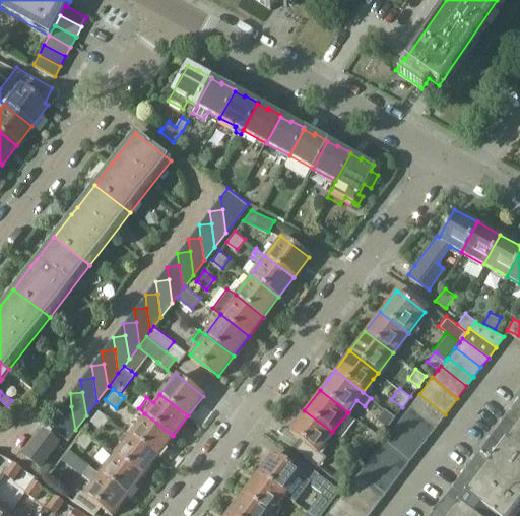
[(419,394),(404,413),(413,421),(431,433),(437,425),(445,414),(419,394)]
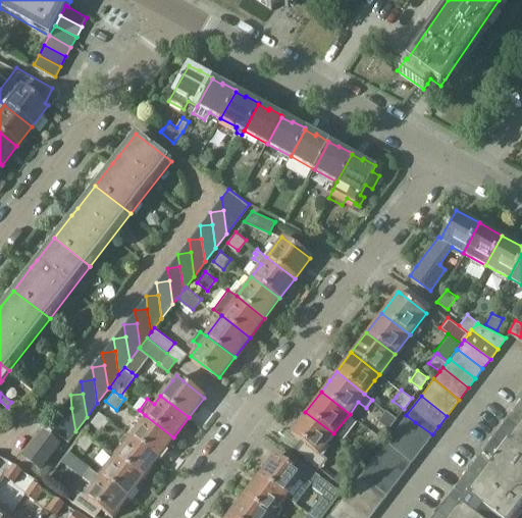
[(521,397),(455,486),(459,489),(452,500),(448,496),(430,517),(511,517),(519,509),(517,507),(521,503),(521,397)]
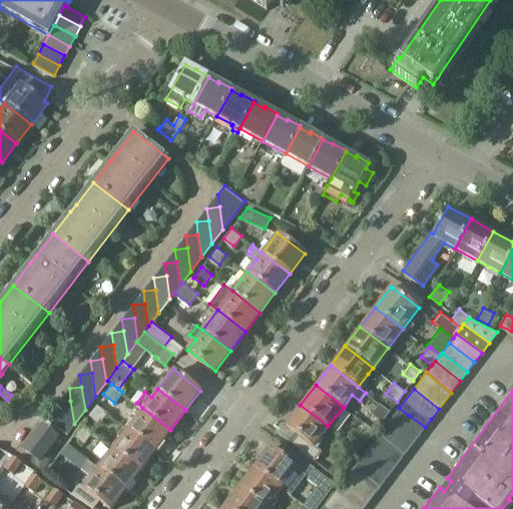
[(58,402),(46,417),(58,426),(67,433),(74,424),(70,401),(58,402)]
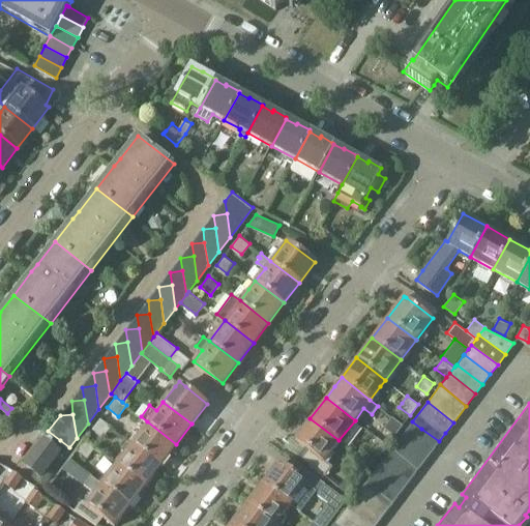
[(100,416),(92,428),(102,436),(111,425),(100,416)]
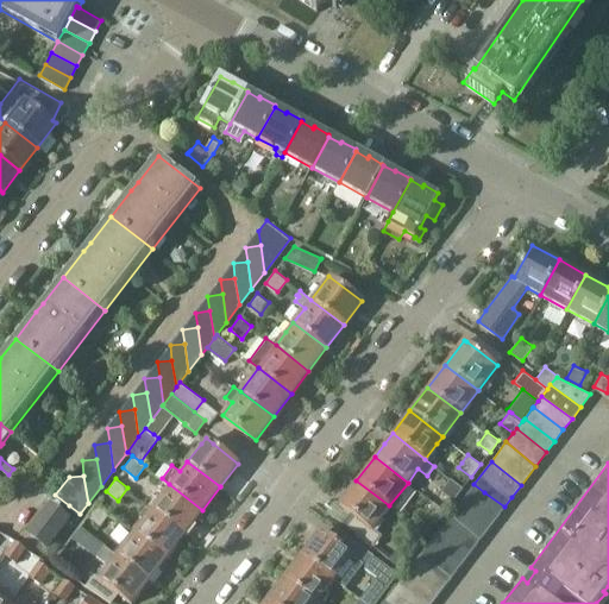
[(450,478),(440,491),(452,501),(463,488),(462,486),(450,478)]
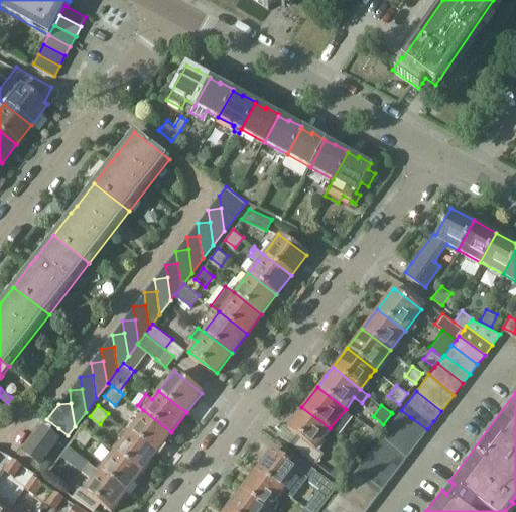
[(301,407),(287,426),(299,436),(293,443),(319,464),(327,455),(316,446),(330,428),(301,407)]
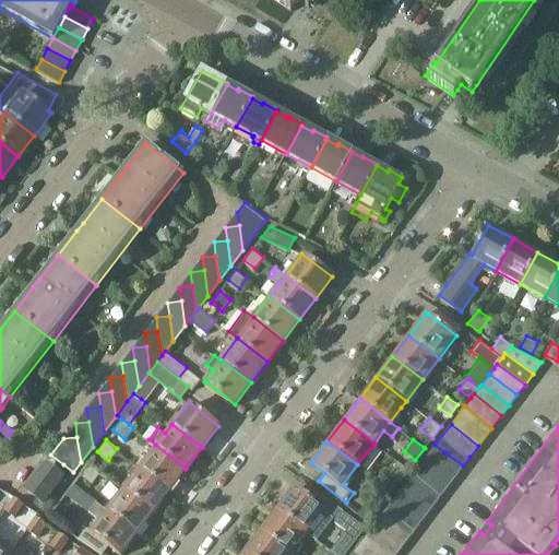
[(155,445),(140,467),(169,489),(186,469),(155,445)]
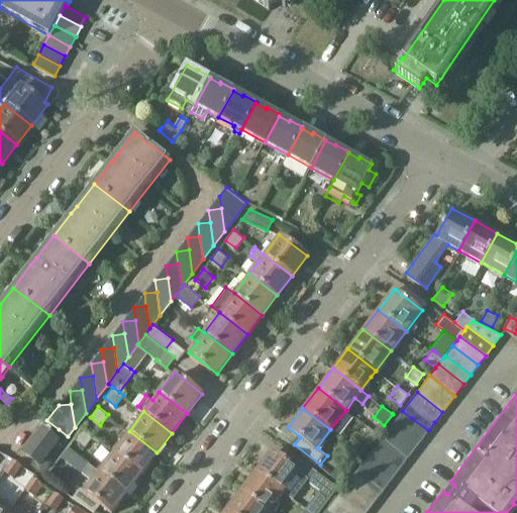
[(391,425),(384,435),(392,441),(401,448),(409,454),(417,444),(425,434),(416,428),(408,422),(411,418),(402,411),(391,425)]
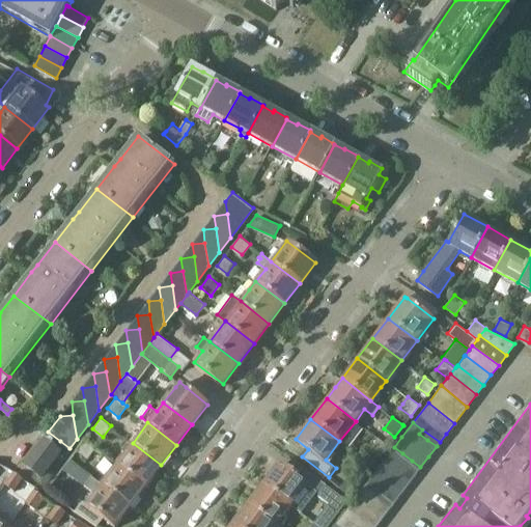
[(379,437),(370,447),(381,455),(389,445),(379,437)]
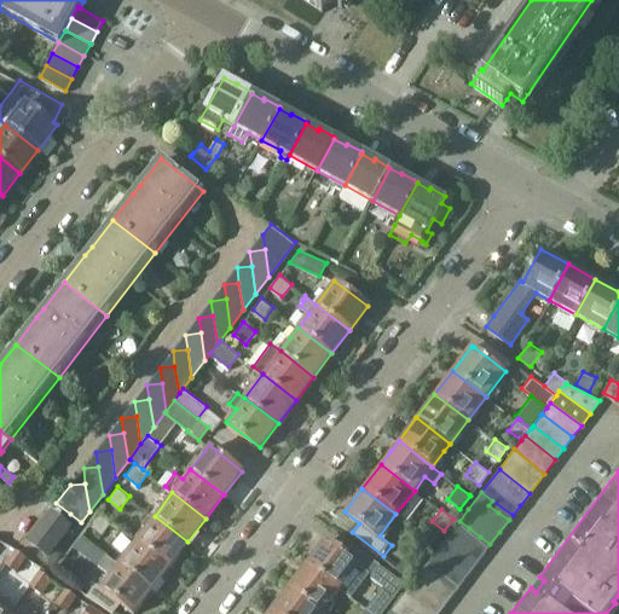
[(99,510),(90,523),(102,532),(111,520),(105,514),(99,510)]
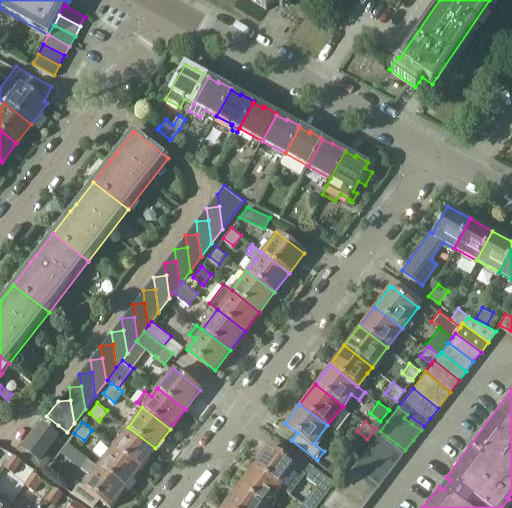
[(43,423),(24,447),(36,456),(38,458),(56,434),(53,431),(43,423)]
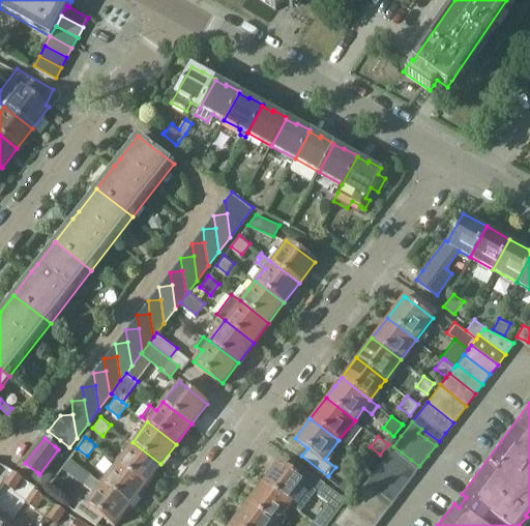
[(133,442),(117,462),(146,484),(160,464),(133,442)]
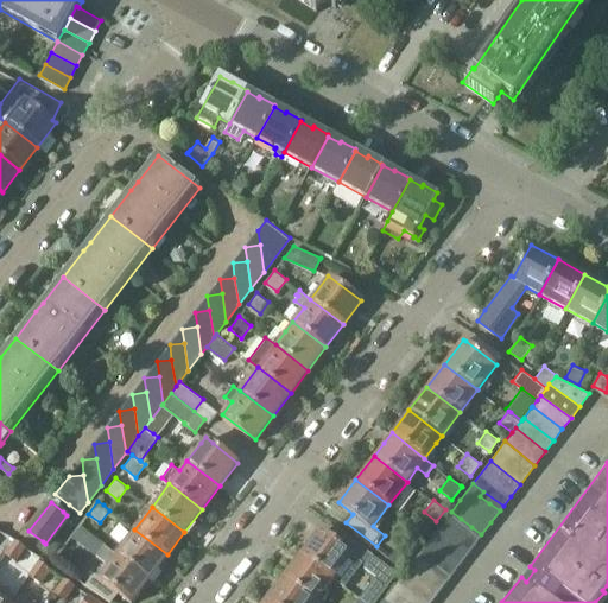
[(438,528),(425,545),(436,553),(439,550),(449,557),(458,564),(468,552),(477,539),(468,532),(458,525),(448,516),(438,528)]
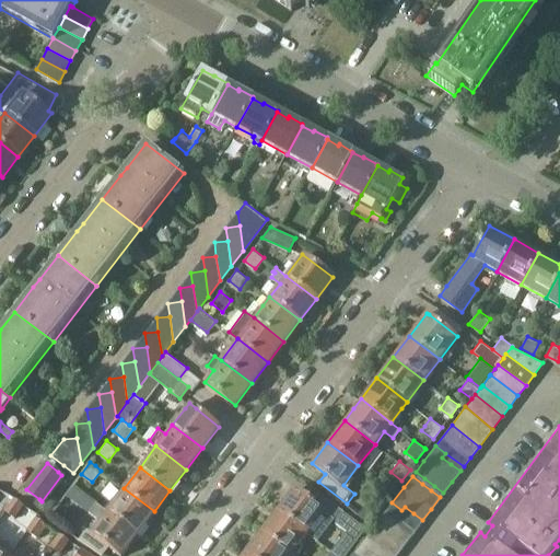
[(293,487),(277,509),(307,533),(316,540),(334,517),(337,519),(343,510),(316,489),(308,498),(293,487)]
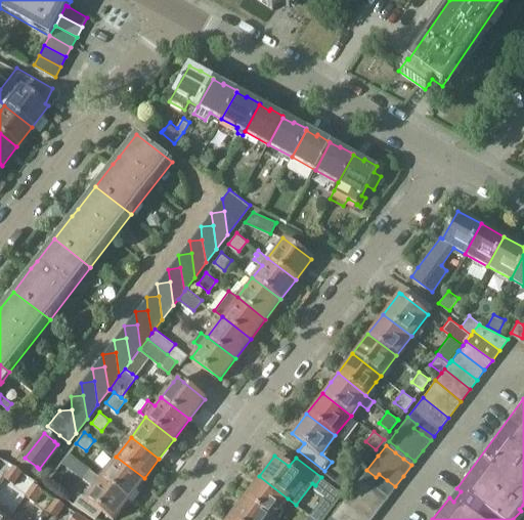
[(116,457),(99,477),(128,499),(144,478),(116,457)]
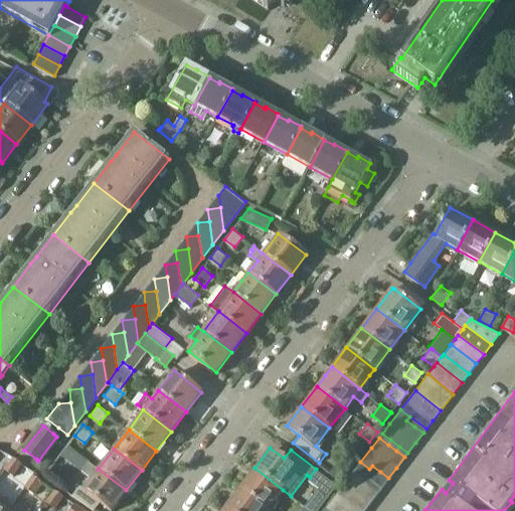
[(11,456),(3,467),(13,474),(22,463),(11,456)]
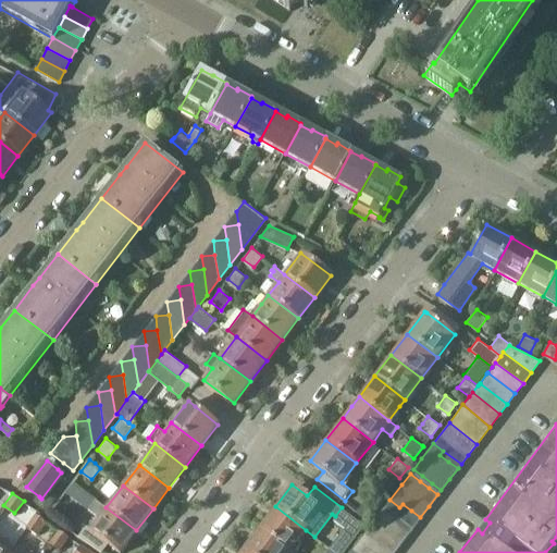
[(85,525),(78,533),(101,551),(108,542),(121,552),(136,530),(106,507),(95,499),(88,507),(99,516),(90,528),(85,525)]
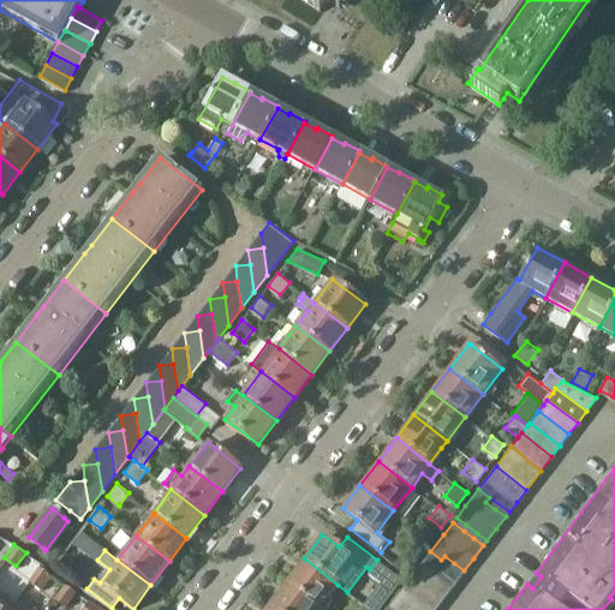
[(430,551),(412,575),(442,599),(452,586),(442,579),(433,572),(441,561),(441,560),(430,551)]
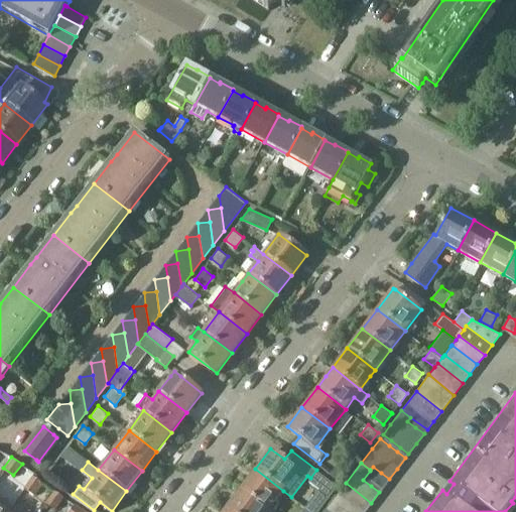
[(255,469),(240,488),(268,510),(283,491),(255,469)]
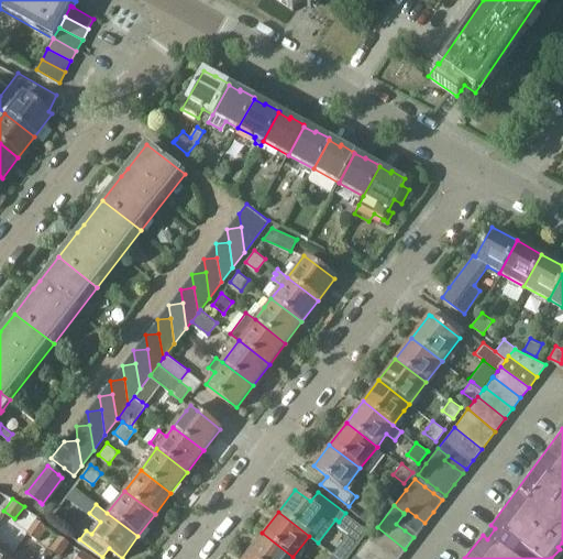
[(339,522),(338,524),(360,541),(368,529),(346,513),(345,513),(339,522)]
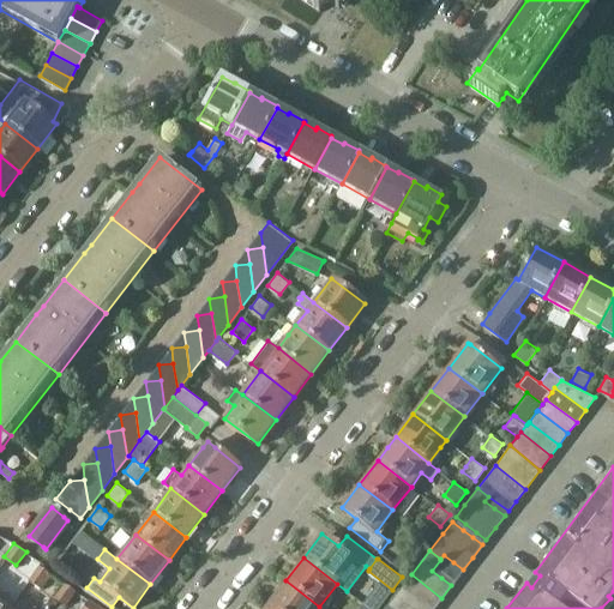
[(440,560),(432,571),(441,578),(451,585),(459,574),(450,567),(440,560)]
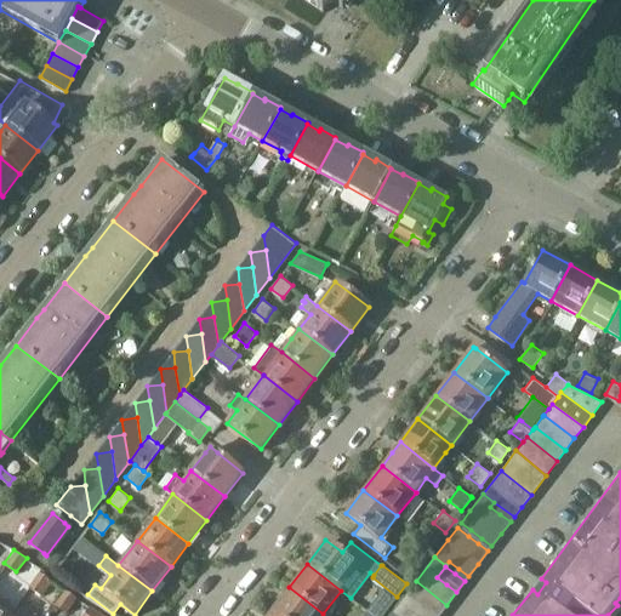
[(41,571),(30,587),(40,593),(50,579),(41,571)]
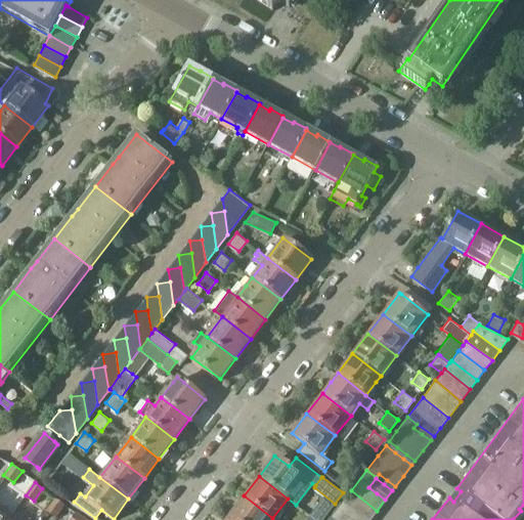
[(351,490),(342,502),(365,519),(369,519),(377,511),(351,490)]
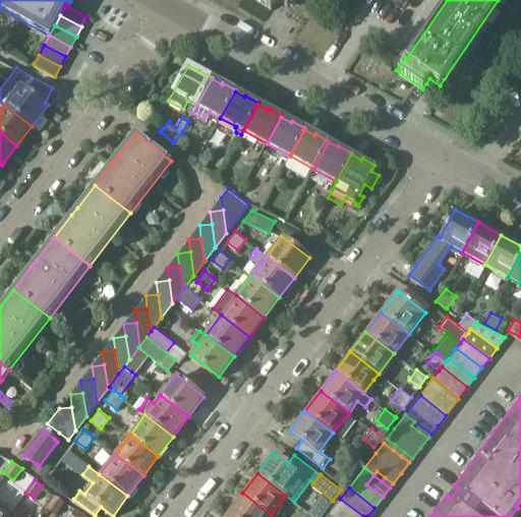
[(242,493),(227,513),(233,516),(273,516),(271,515),(242,493)]
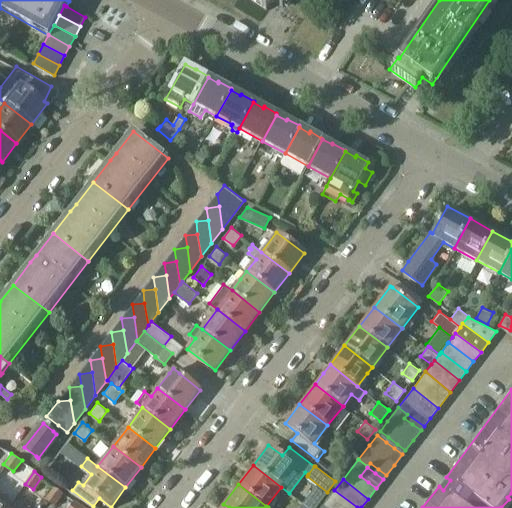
[(54,486),(46,498),(55,504),(63,492),(54,486)]
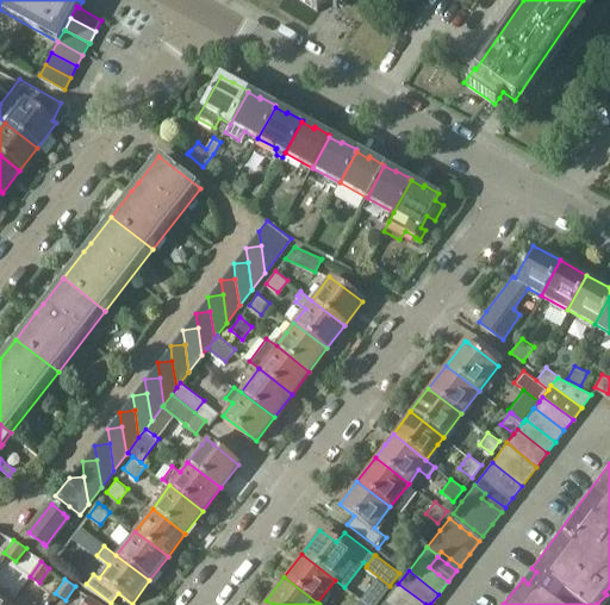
[(0,604),(7,604),(16,596),(0,584),(0,604)]
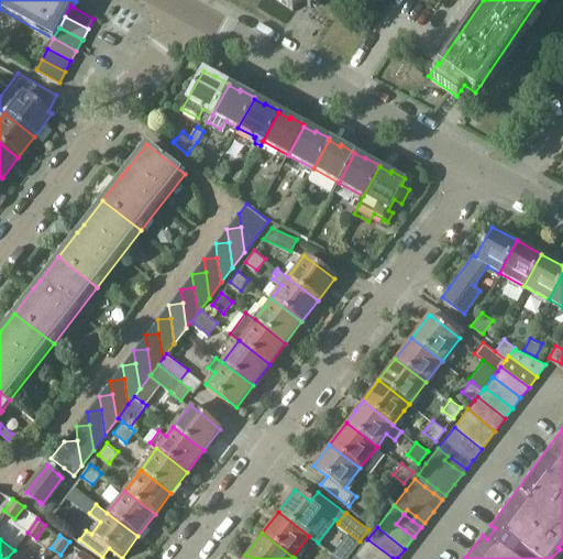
[(393,558),(367,539),(354,556),(359,558),(393,558)]
